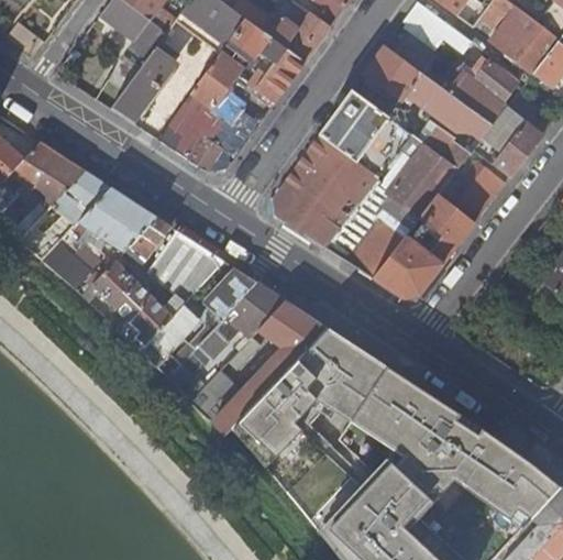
[(139,32),(157,45),(162,39),(167,32),(150,19),(124,0),(111,0),(100,14),(133,40),(139,32)]
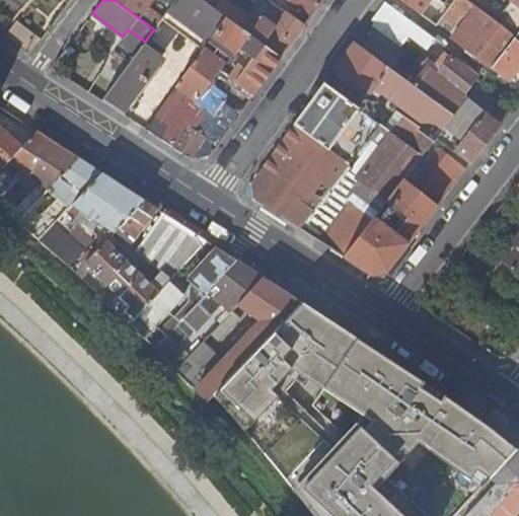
[(115,0),(138,17),(151,0),(115,0)]
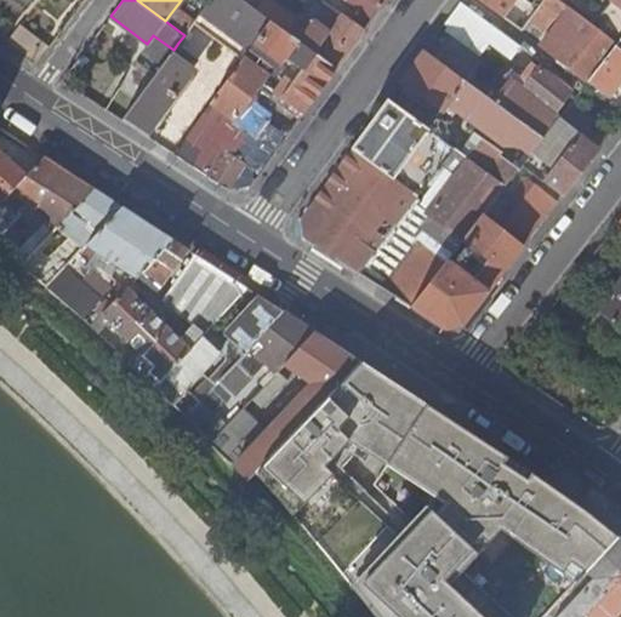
[(210,0),(184,35),(178,43),(200,60),(215,39),(243,58),(272,20),(244,0),(210,0)]
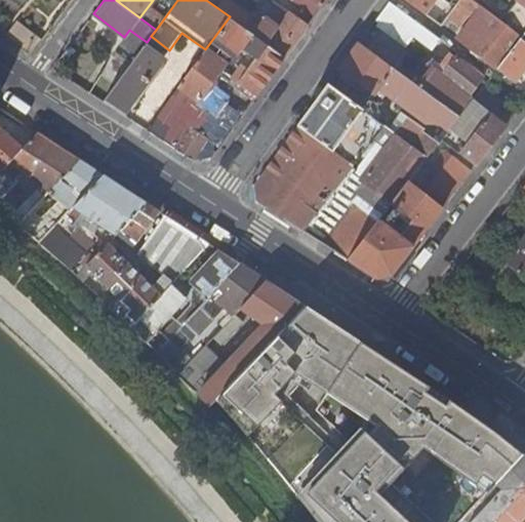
[(454,34),(478,3),(474,0),(458,0),(453,7),(441,24),(454,34)]
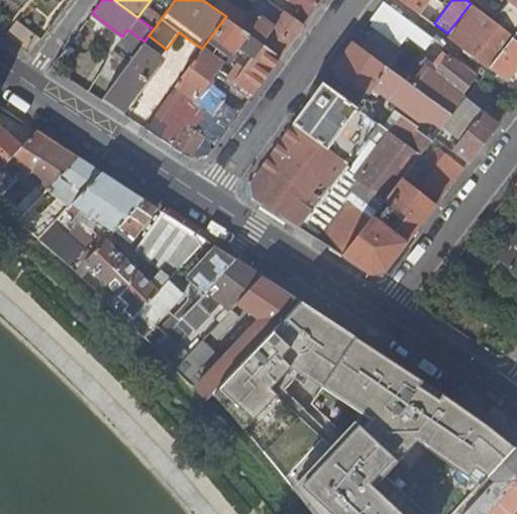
[(513,35),(516,30),(516,0),(506,0),(491,18),(511,33),(513,35)]
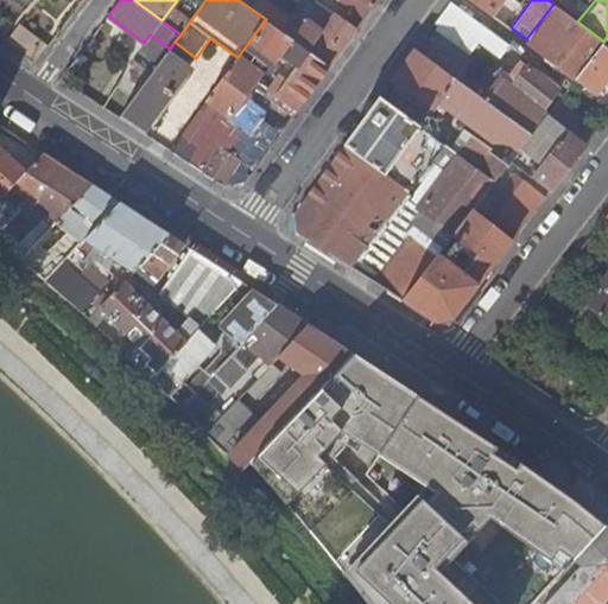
[(500,55),(507,43),(458,6),(442,30),(470,52),(480,39),(500,55)]
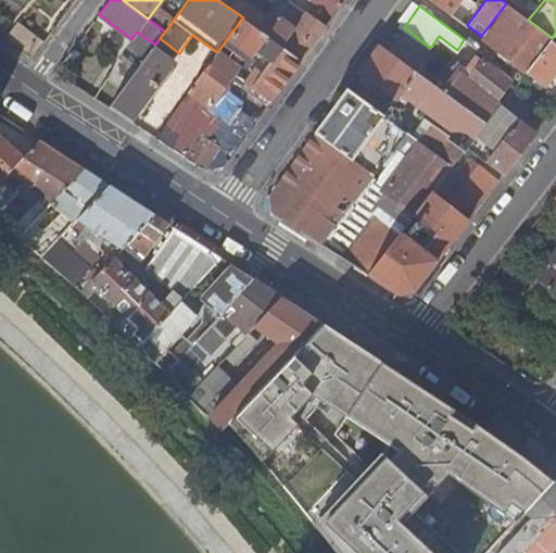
[(484,39),(498,50),(523,16),(509,5),(484,39)]
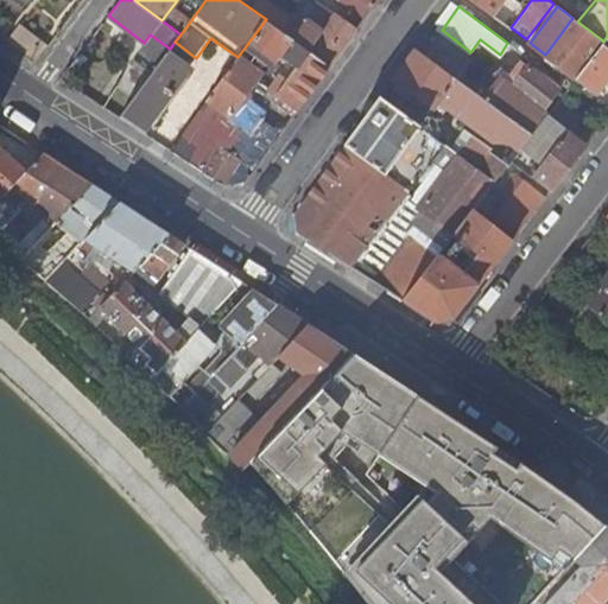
[(273,8),(266,19),(286,35),(291,27),(286,24),(289,19),(273,8)]
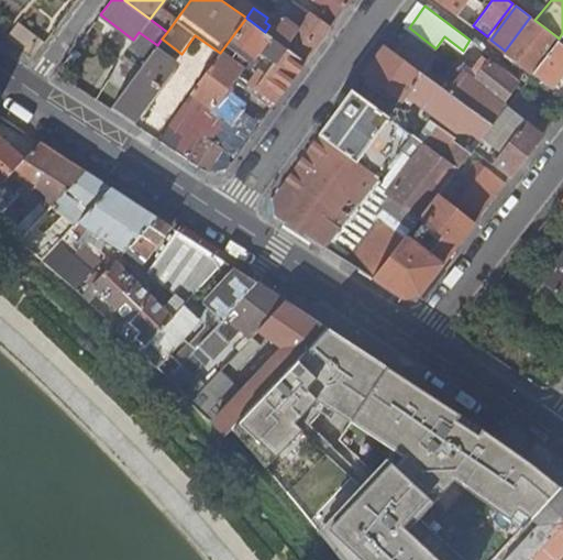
[(279,19),(268,34),(305,62),(327,31),(330,26),(310,12),(296,31),(279,19)]
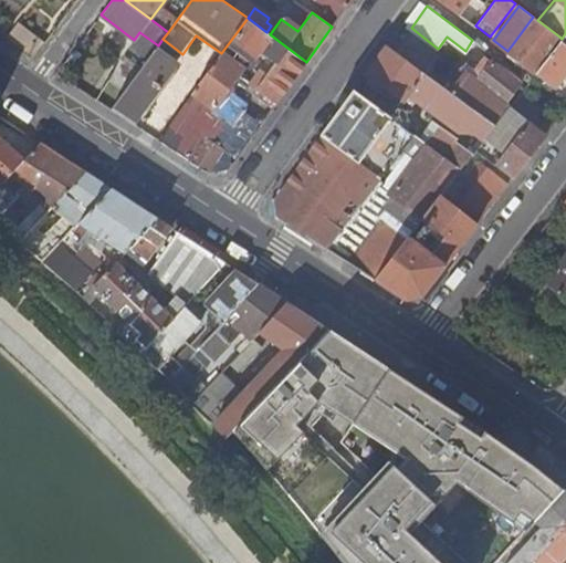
[(533,71),(559,37),(537,20),(533,17),(507,51),(533,71)]
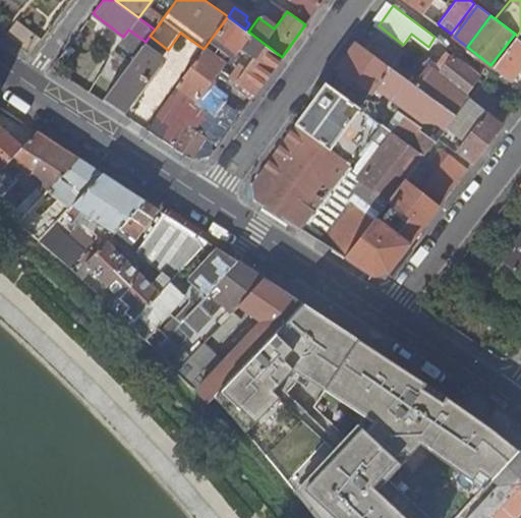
[(204,49),(178,83),(197,98),(230,55),(243,49),(253,56),(241,72),(236,68),(231,76),(254,94),(282,57),(248,32),(245,30),(228,16),(204,49)]
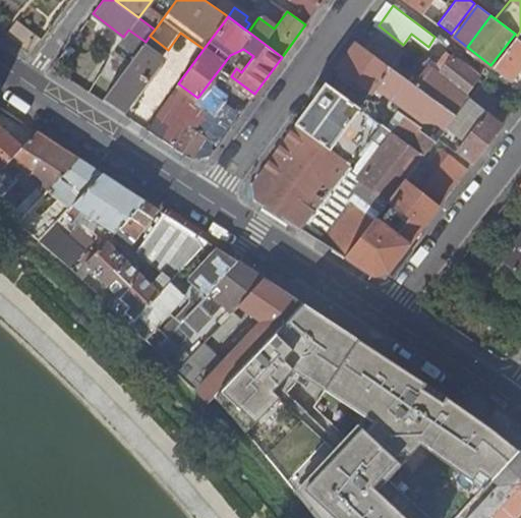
[(31,53),(41,40),(18,22),(8,37),(31,53)]
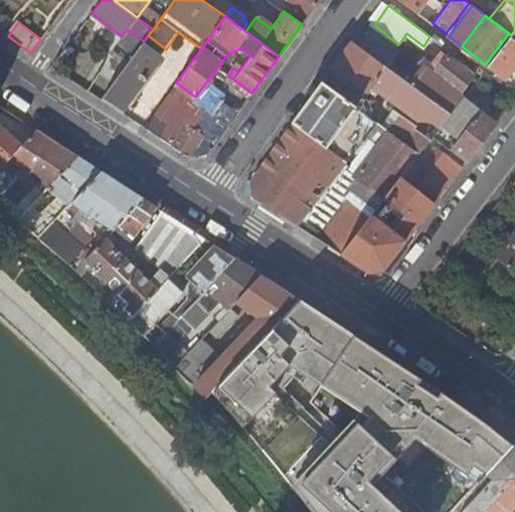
[(514,65),(514,40),(510,37),(488,65),(505,78),(514,65)]
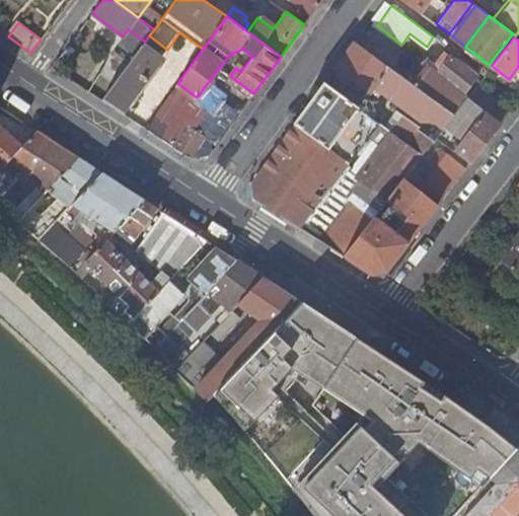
[(453,116),(440,105),(414,85),(355,41),(345,55),(336,67),(370,93),(378,83),(427,120),(428,118),(443,129),(453,116)]
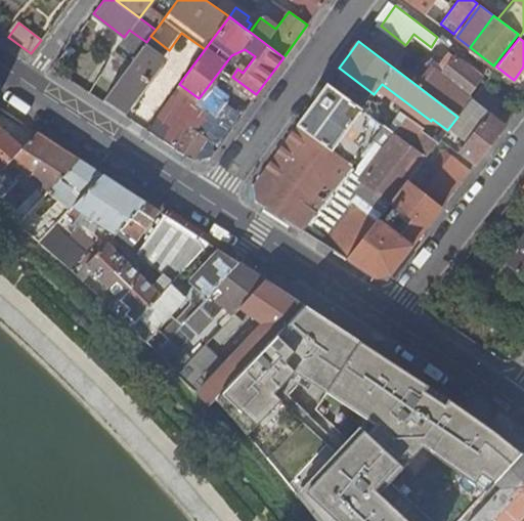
[(164,56),(145,43),(133,59),(103,100),(123,113),(164,56)]
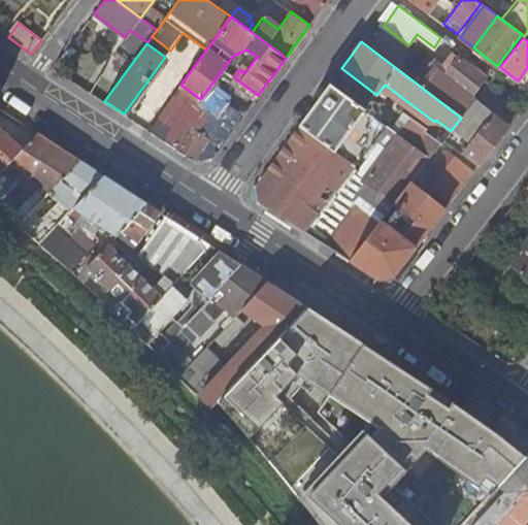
[(383,123),(330,84),(314,105),(300,125),(355,166),(382,132),(387,125),(383,123)]
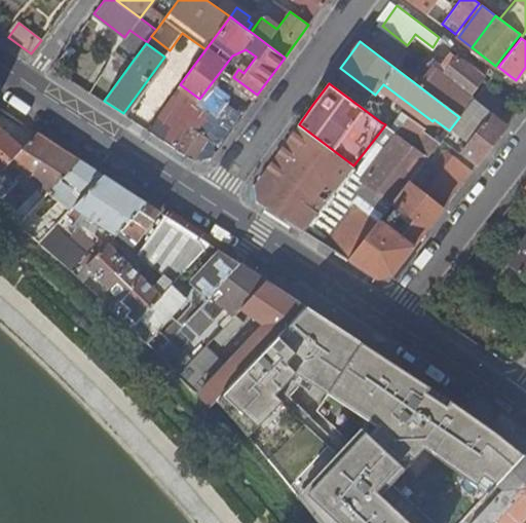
[(508,124),(518,111),(484,85),(474,98),(474,99),(491,111),(508,124)]
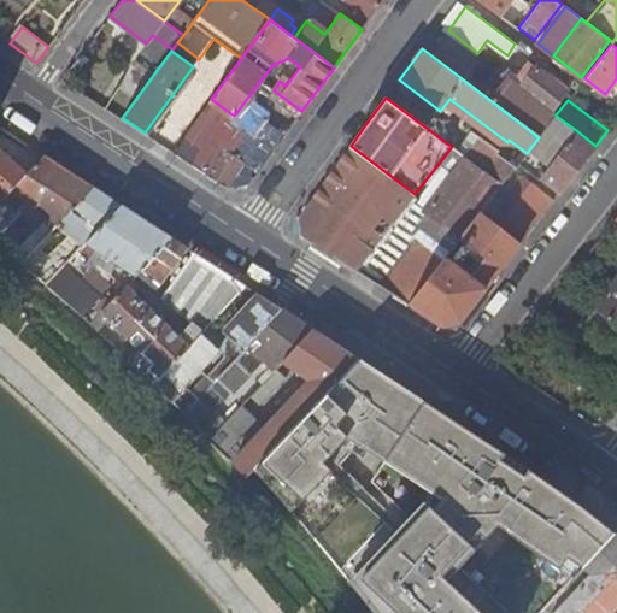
[(556,116),(556,115),(551,111),(540,102),(523,125),(539,137),(556,116)]
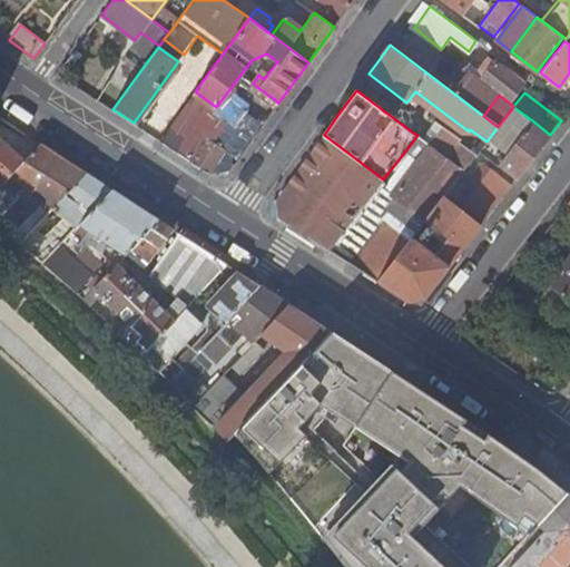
[(532,120),(513,107),(498,127),(487,142),(479,150),(498,165),(532,120)]
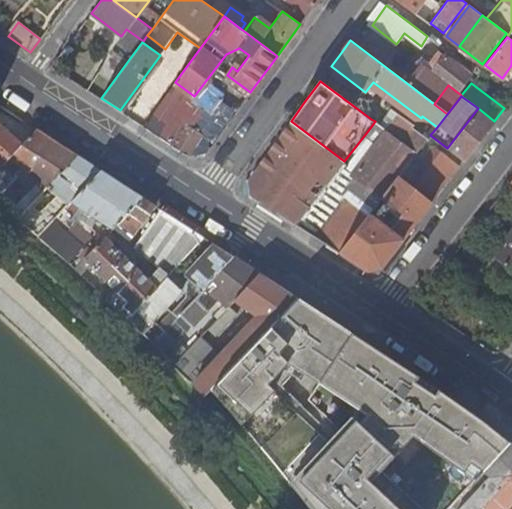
[(224,128),(237,111),(224,102),(217,112),(207,105),(191,127),(185,123),(171,144),(190,156),(206,152),(224,128)]
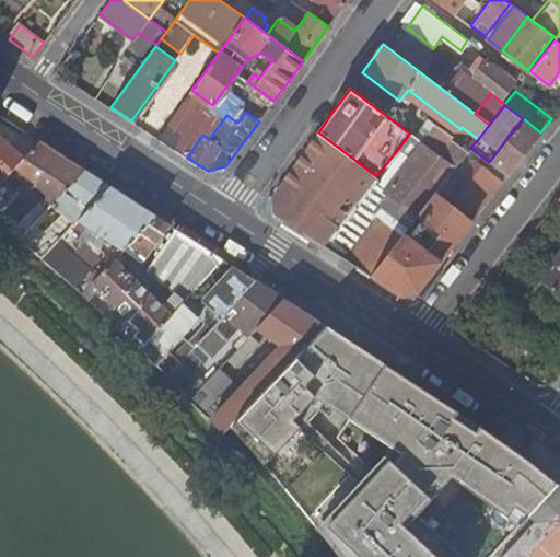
[(406,130),(410,132),(456,167),(466,154),(448,140),(452,137),(432,123),(419,131),(410,125),(406,130)]
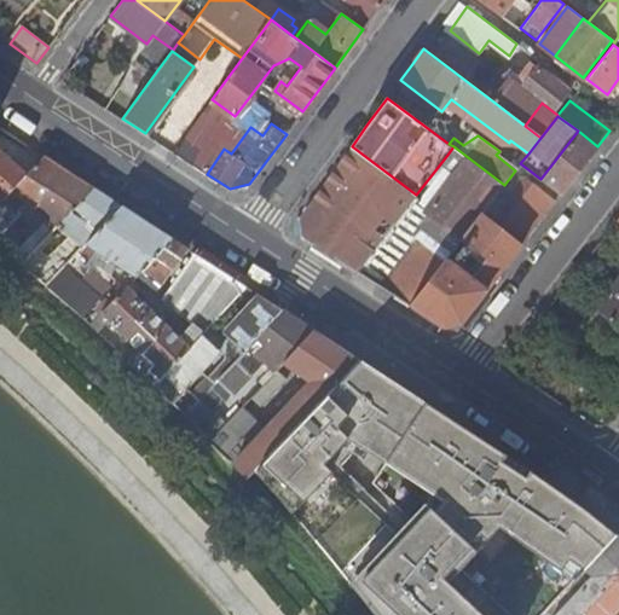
[(209,140),(195,166),(207,174),(224,149),(209,140)]
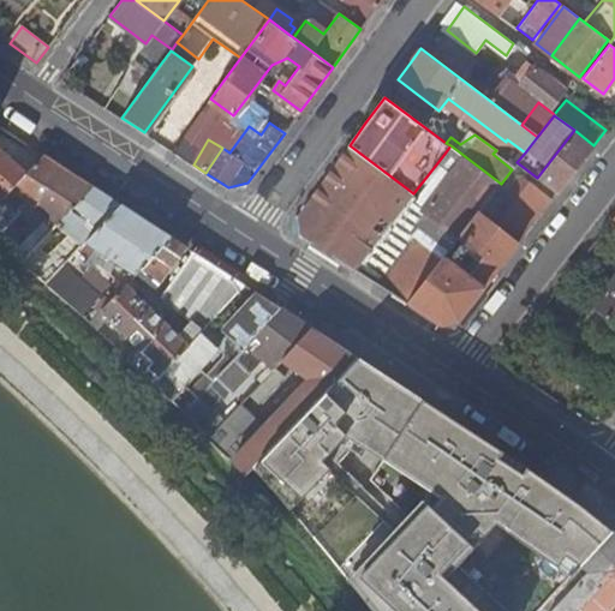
[(354,269),(413,193),(350,145),(297,217),(302,234),(354,269)]
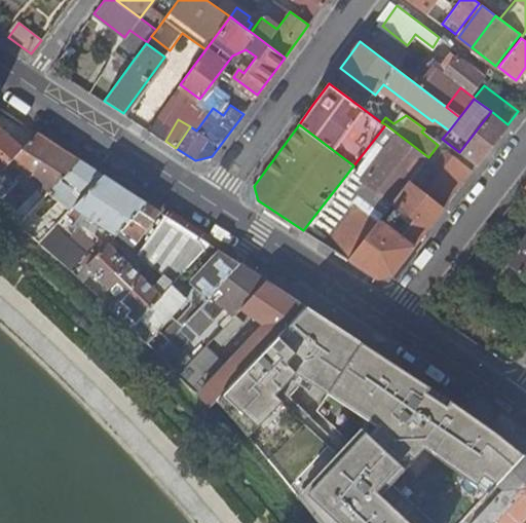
[(444,207),(409,181),(420,167),(428,157),(385,124),(380,132),(391,141),(349,196),(359,202),(326,245),(376,277),(391,274),(425,231),(444,207)]
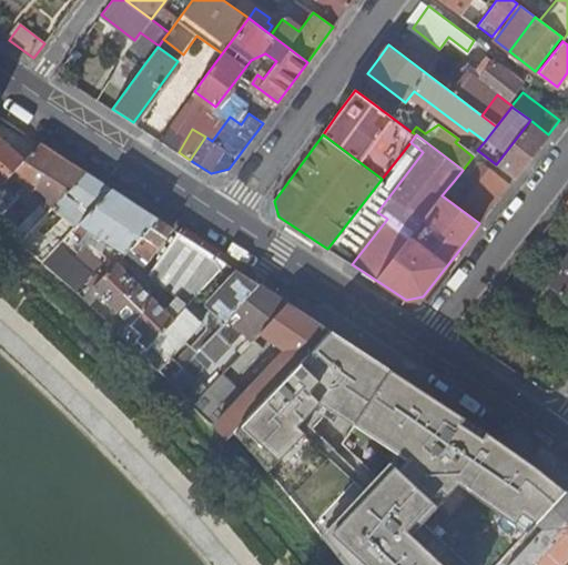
[(0,182),(1,184),(26,159),(0,135),(0,182)]
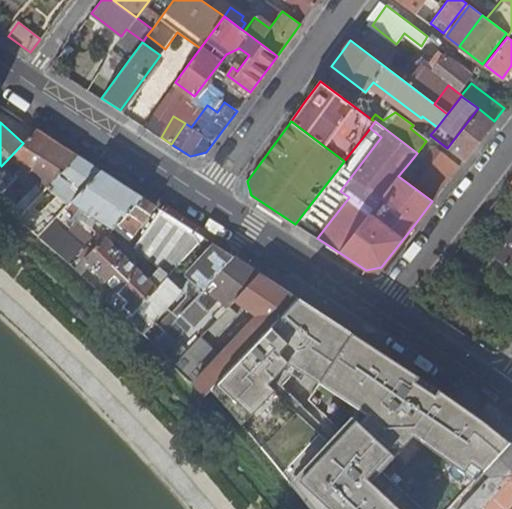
[(23,143),(1,166),(0,167),(0,203),(10,211),(17,218),(32,202),(48,186),(78,154),(50,136),(37,128),(23,143)]
